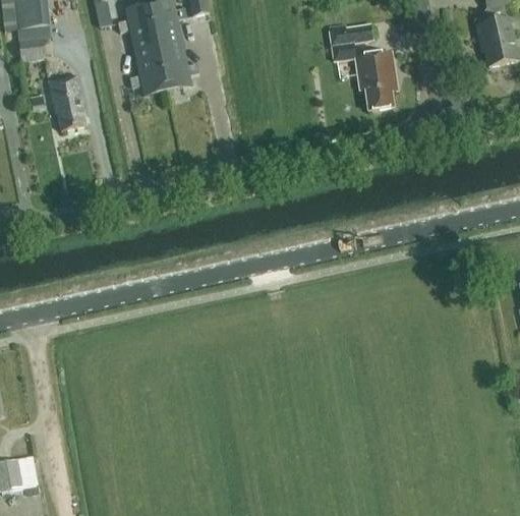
[(2,0),(5,30),(51,24),(48,0),(2,0)]
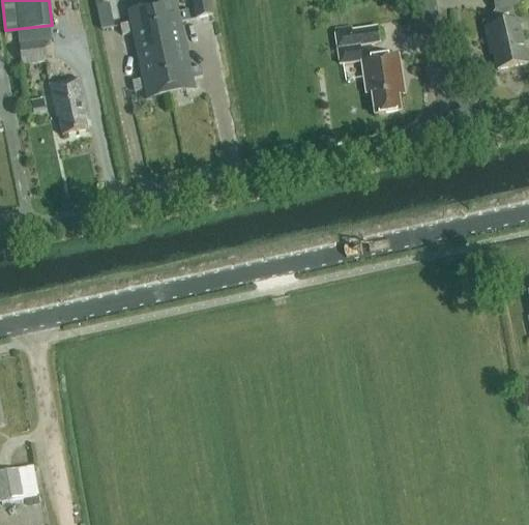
[(171,0),(152,4),(162,48),(185,42),(180,19),(190,17),(188,7),(178,9),(176,0),(171,0)]
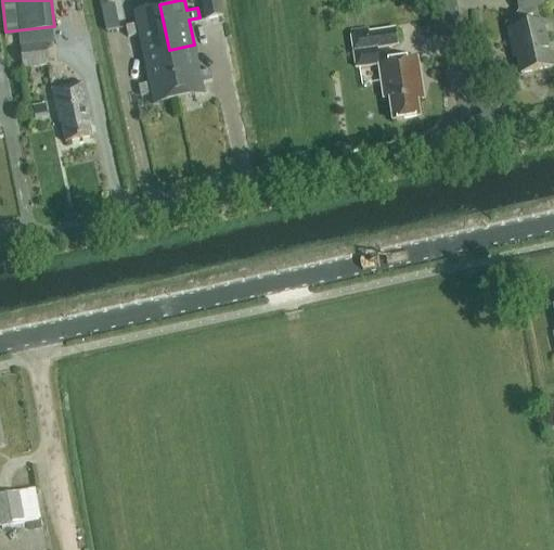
[(202,0),(205,16),(223,12),(220,0),(202,0)]
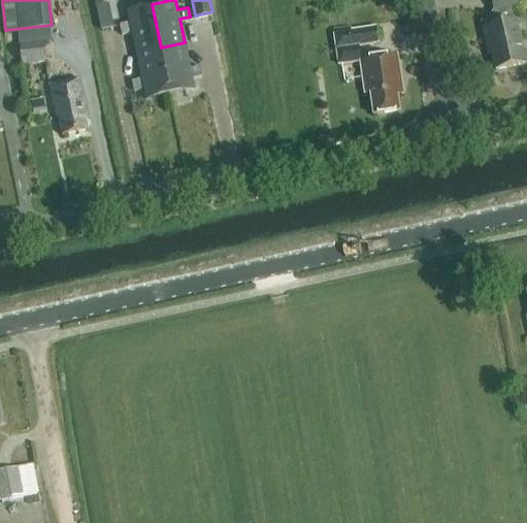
[(130,20),(120,22),(122,31),(132,29),(136,53),(161,47),(152,4),(127,9),(130,20)]
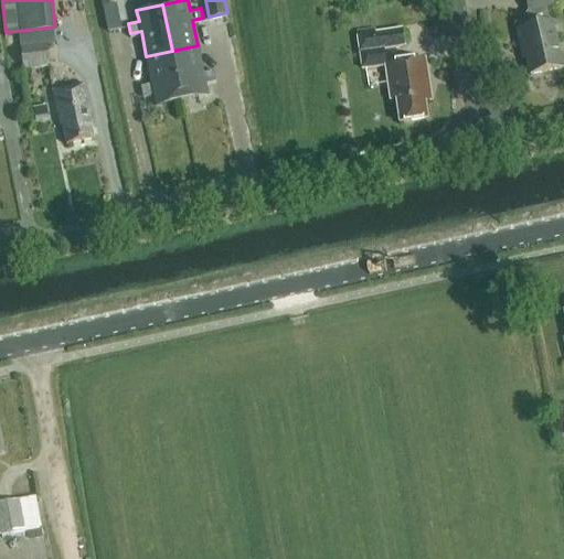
[(108,28),(123,25),(119,12),(106,15),(108,28)]
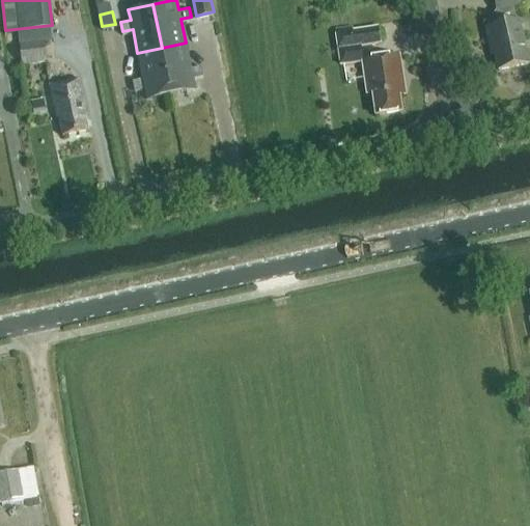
[(499,66),(528,60),(519,19),(487,25),(491,42),(494,42),(499,66)]
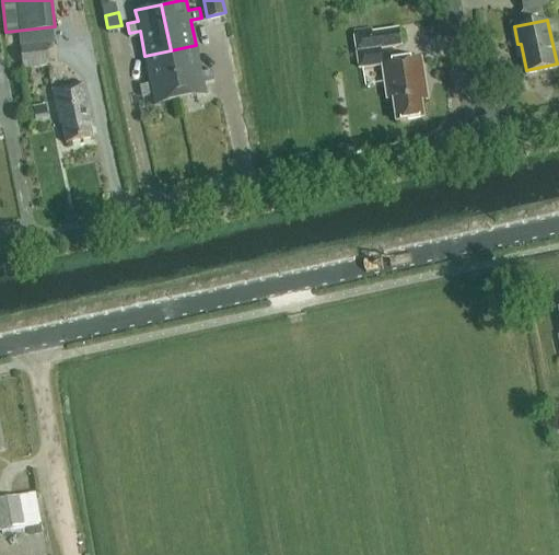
[(359,66),(382,62),(387,95),(393,94),(397,118),(423,115),(421,96),(424,96),(421,72),(424,72),(421,55),(384,60),(382,46),(380,46),(380,44),(402,41),(399,24),(372,27),(371,23),(353,26),(359,66)]
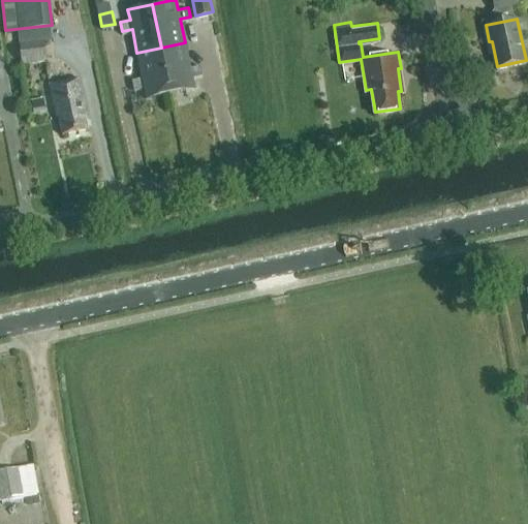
[(22,61),(48,59),(45,37),(20,39),(22,61)]
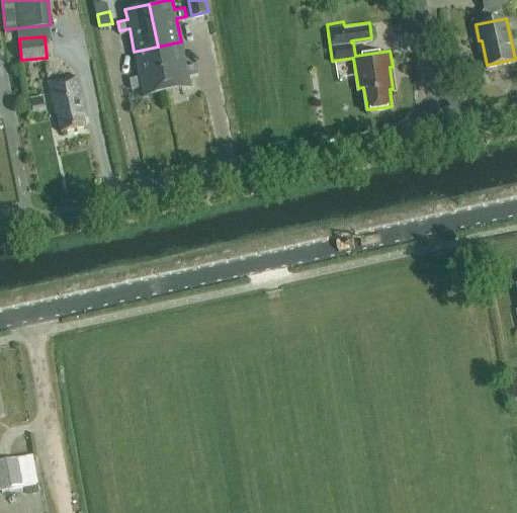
[(181,41),(158,47),(167,88),(190,83),(188,74),(198,72),(196,62),(186,64),(181,41)]
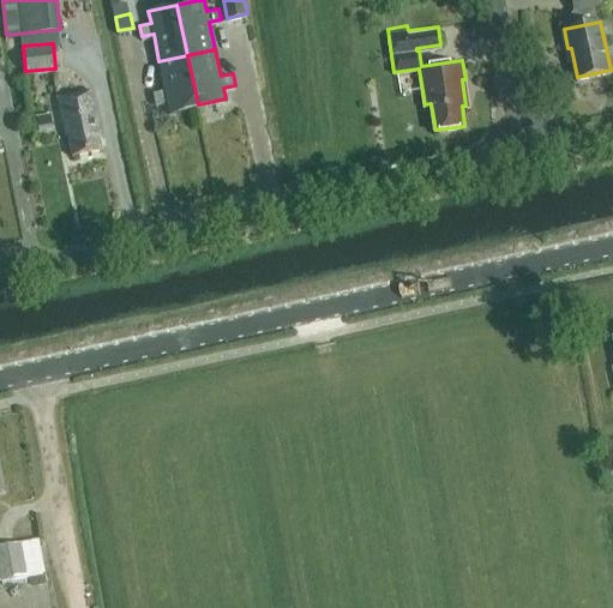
[(164,88),(154,90),(156,102),(167,100),(169,110),(198,104),(187,55),(158,61),(164,88)]
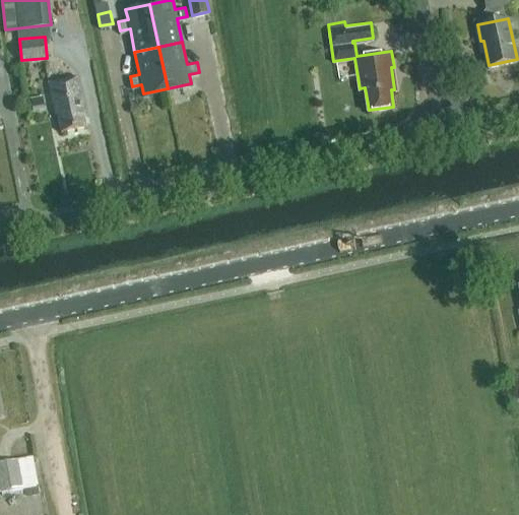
[(62,130),(86,125),(83,111),(85,110),(78,74),(49,80),(56,112),(58,112),(62,130)]
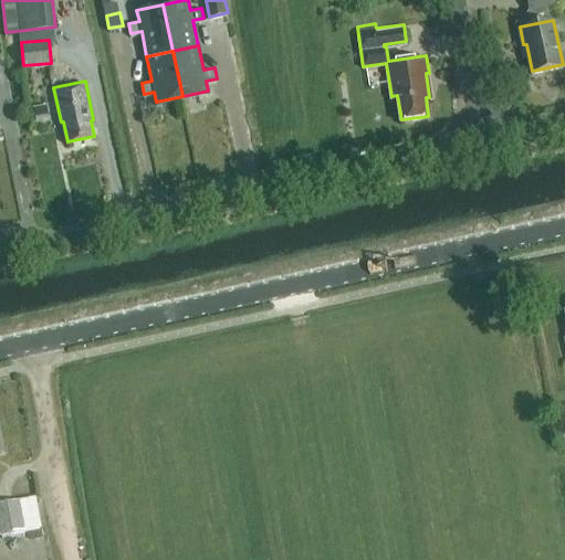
[(0,531),(24,527),(19,496),(0,499),(0,531)]
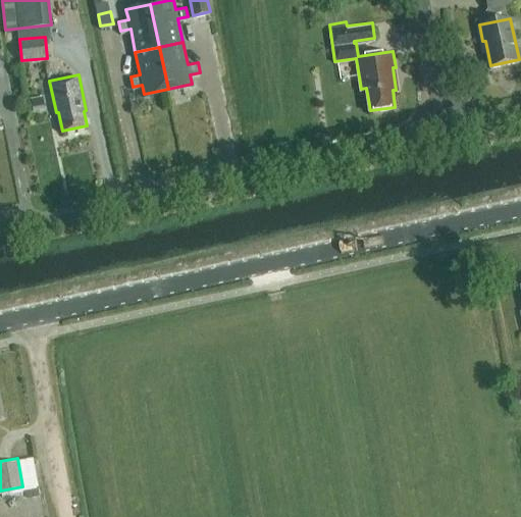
All buildings are outlined.
